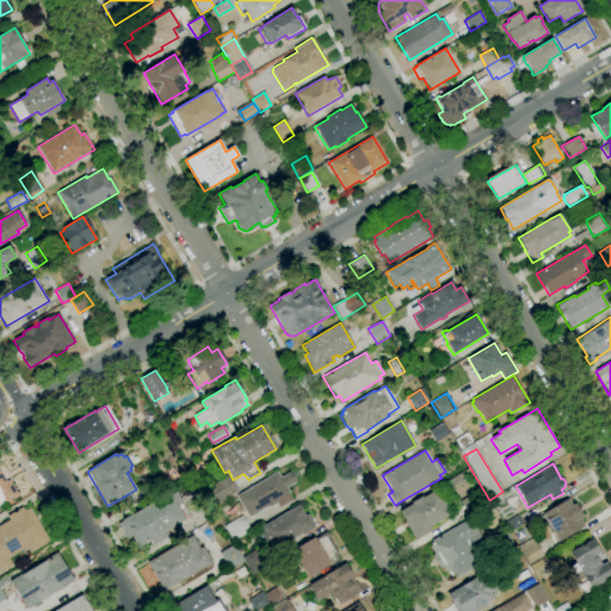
[(0,470),(6,481),(10,480),(19,495),(5,504),(0,506),(0,470)]
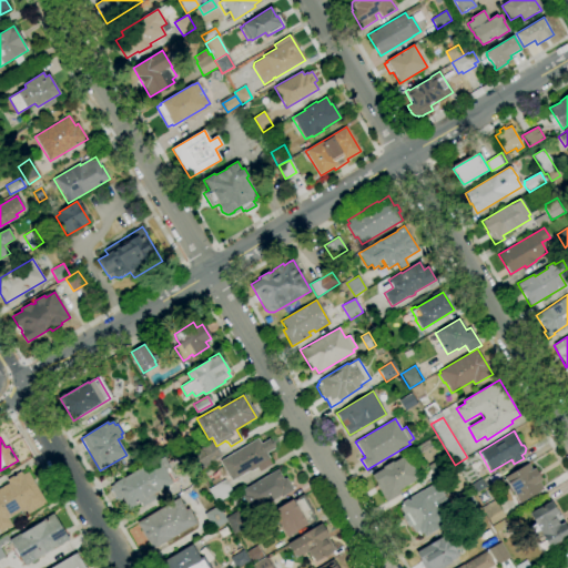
[(232,482),(220,460),(257,438),(261,444),(269,439),(274,448),(266,453),(270,458),(269,459),(272,465),(260,472),(257,468),(251,472),(247,472),(232,482)]
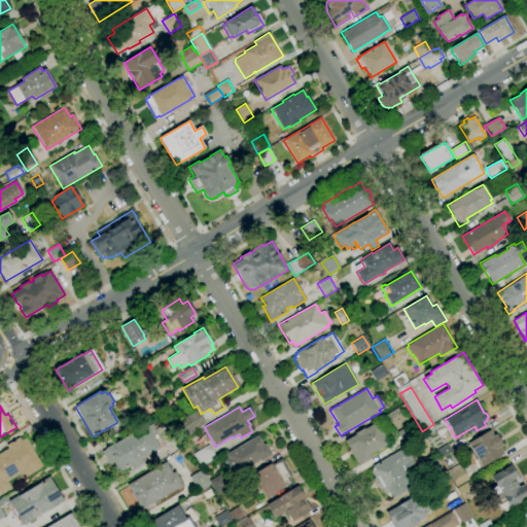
[(131,427),(125,417),(137,410),(143,420),(131,427)]
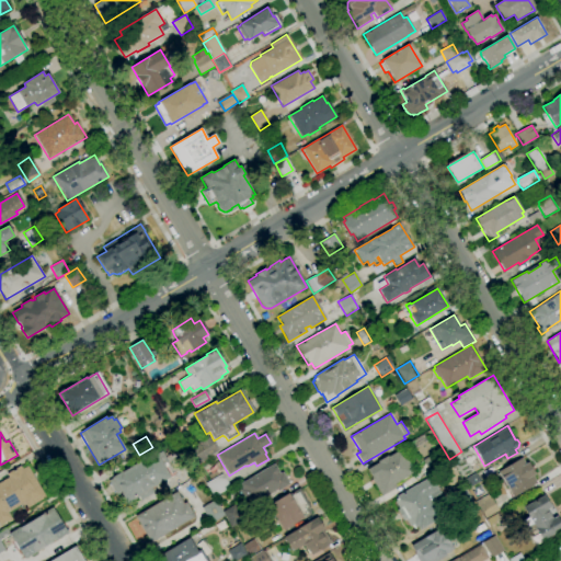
[(196,466),(187,450),(198,444),(210,437),(219,453),(207,459),(196,466)]
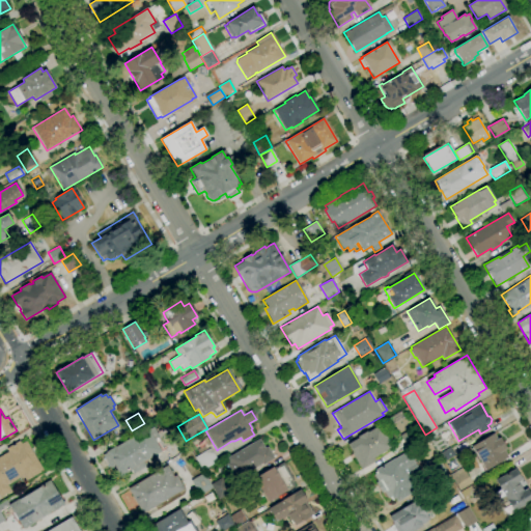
[(361,470),(352,453),(353,453),(347,445),(348,444),(348,443),(358,438),(357,438),(367,431),(367,432),(380,425),(392,447),(373,458),(375,462),(361,470)]
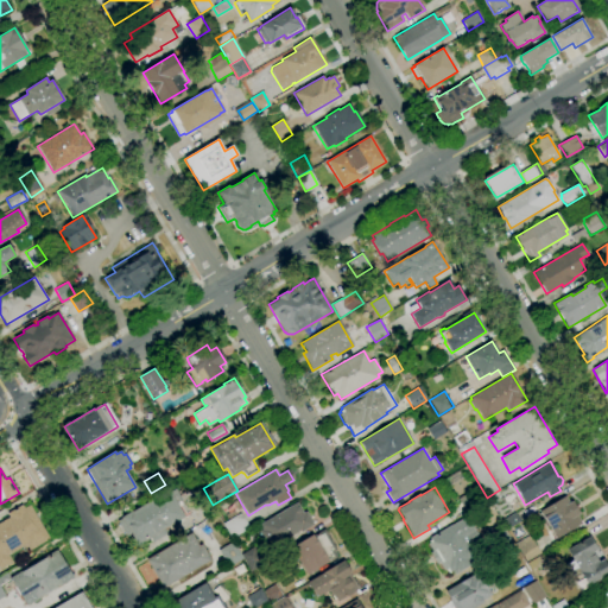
[(466,511),(457,499),(476,487),(483,500),(466,511)]
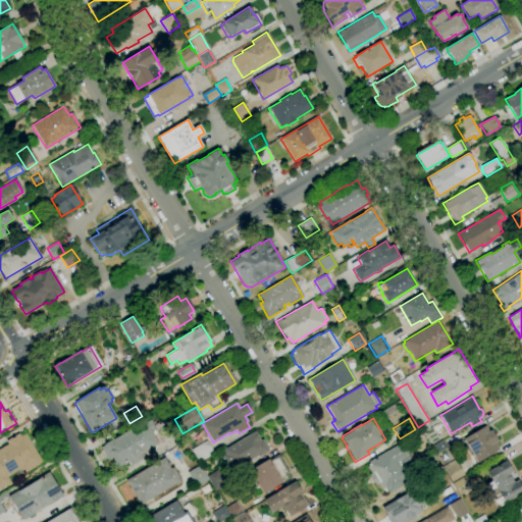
[(118,469),(112,459),(113,459),(113,458),(108,460),(101,447),(104,445),(104,444),(113,438),(114,438),(145,421),(146,423),(151,420),(156,429),(153,431),(154,433),(153,434),(158,444),(141,454),(143,459),(131,466),(128,462),(127,462),(127,463),(118,469)]
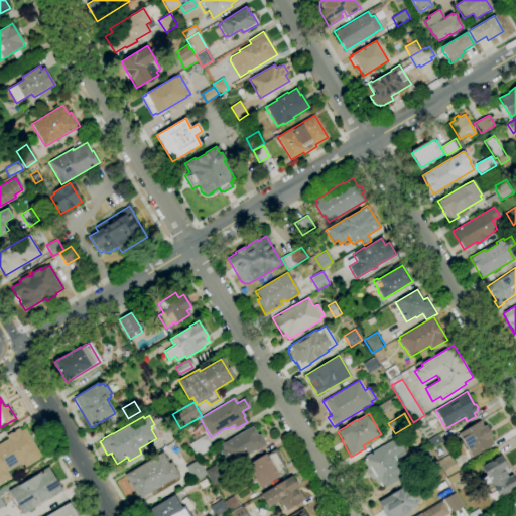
[(472,458),(468,450),(466,446),(463,447),(457,437),(459,435),(458,434),(480,420),(484,426),(486,425),(493,436),(492,436),(493,437),(491,438),(494,444),(472,458)]
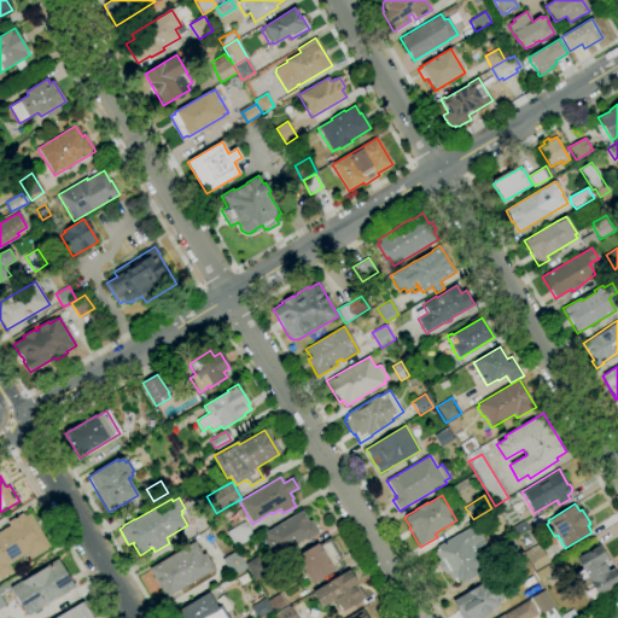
[(278,557),(264,534),(302,511),(308,522),(312,520),(319,534),(305,541),(305,540),(278,557)]
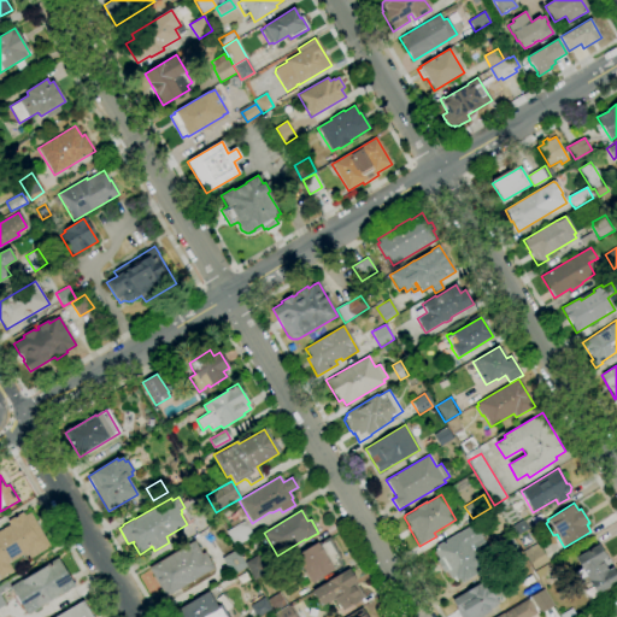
[(0,577),(0,530),(10,526),(7,521),(22,512),(24,516),(30,512),(51,547),(30,558),(28,553),(24,556),(23,554),(9,564),(12,570),(0,577)]
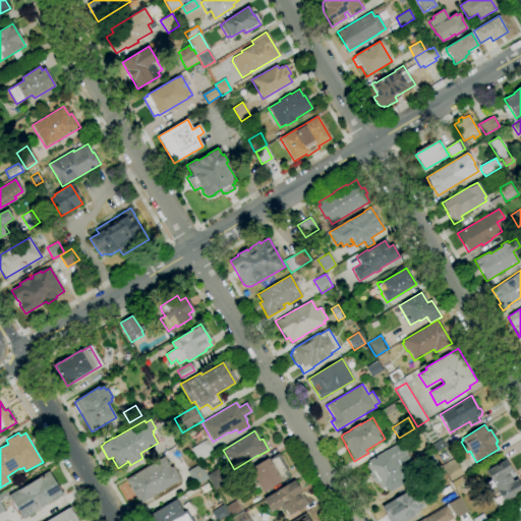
[(198,462),(190,449),(206,440),(214,453),(198,462)]
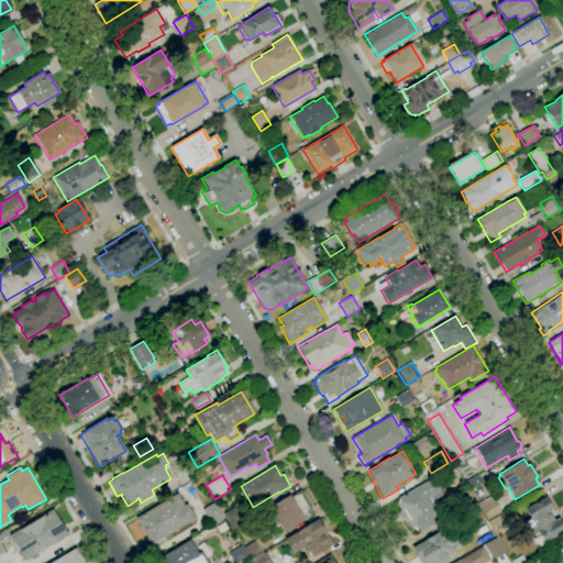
[(471,489),(466,482),(476,475),(482,483),(471,489)]
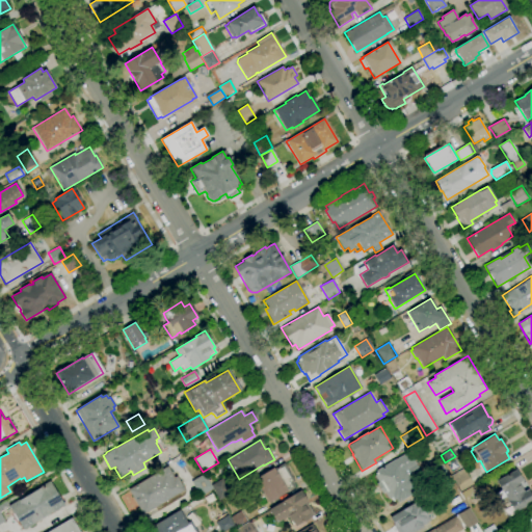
[(391,500),(391,499),(389,500),(384,493),(382,495),(376,483),(378,482),(374,475),(376,474),(375,473),(376,472),(375,471),(408,451),(414,459),(426,481),(393,501),(393,499),(391,500)]
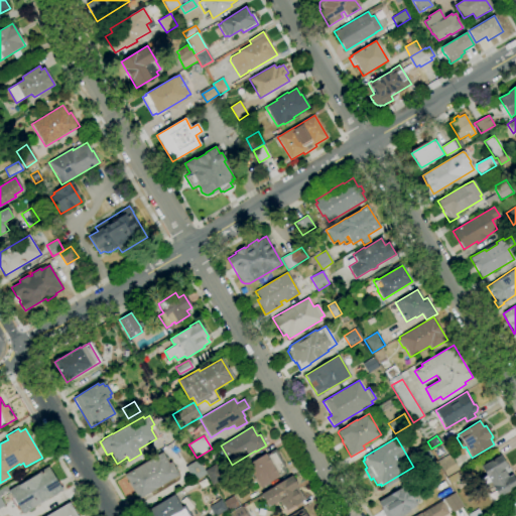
[(261,488),(247,465),(265,454),(266,455),(275,449),(285,467),(283,469),(286,473),(277,478),(261,488)]
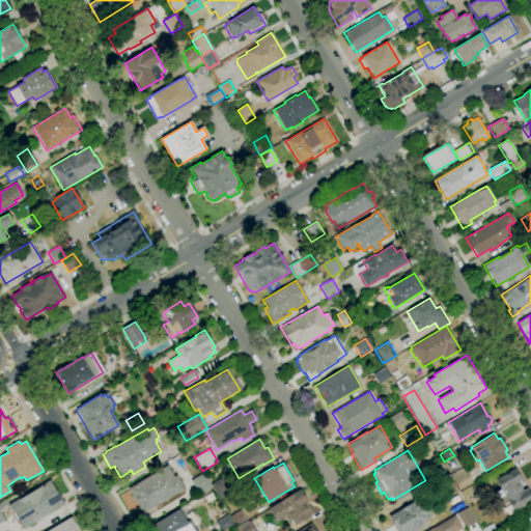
[(143,513),(128,488),(167,466),(174,477),(176,475),(185,490),(143,513)]
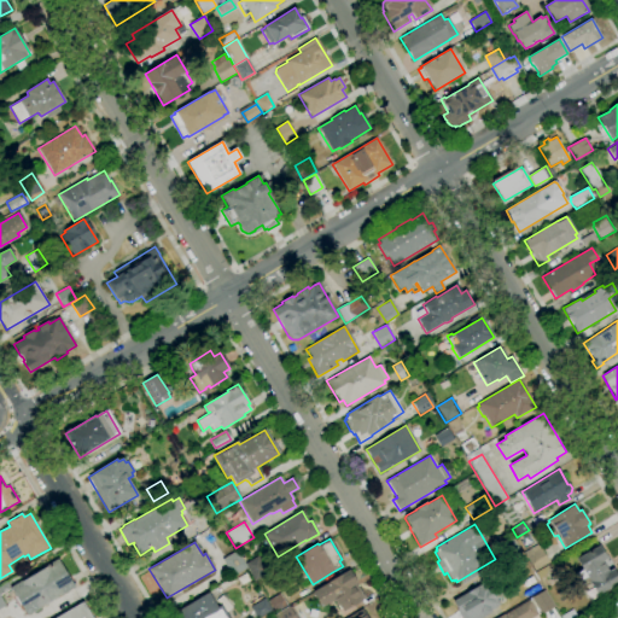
[(535,571),(524,553),(538,544),(549,563),(535,571)]
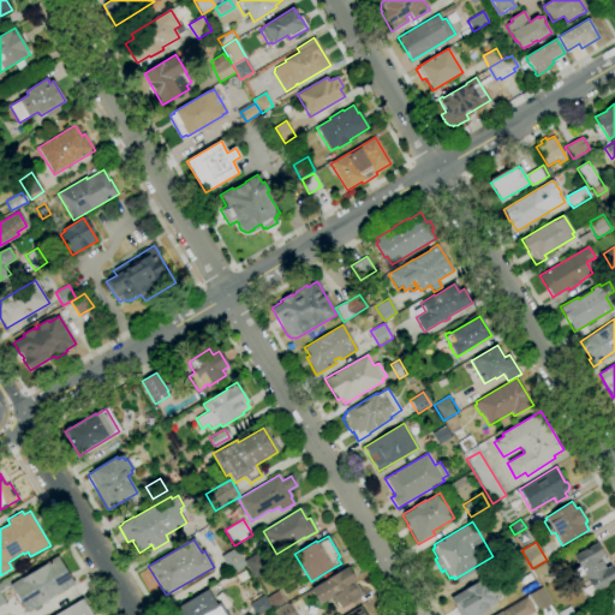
[(614,580),(595,592),(573,556),(596,543),(604,556),(599,559),(605,569),(610,566),(614,573),(614,580)]
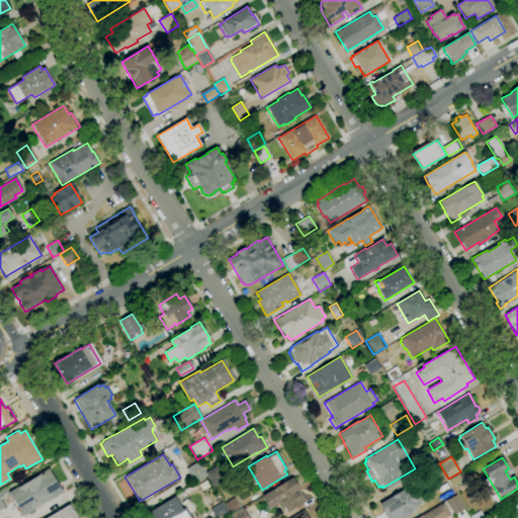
[(194,484),(186,468),(198,461),(207,477),(194,484)]
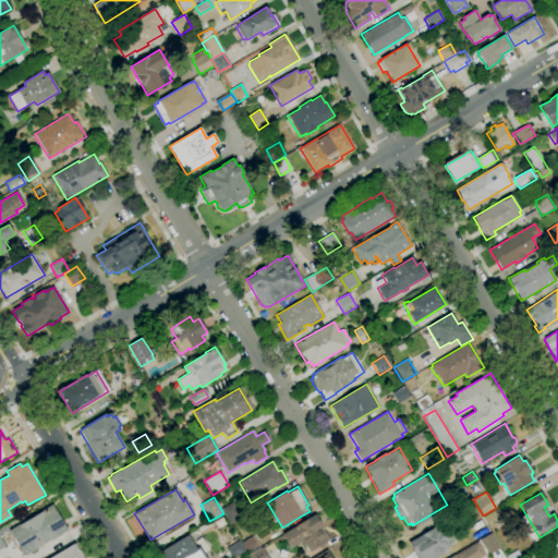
[(232,501),(220,508),(230,523),(241,517),(232,501)]
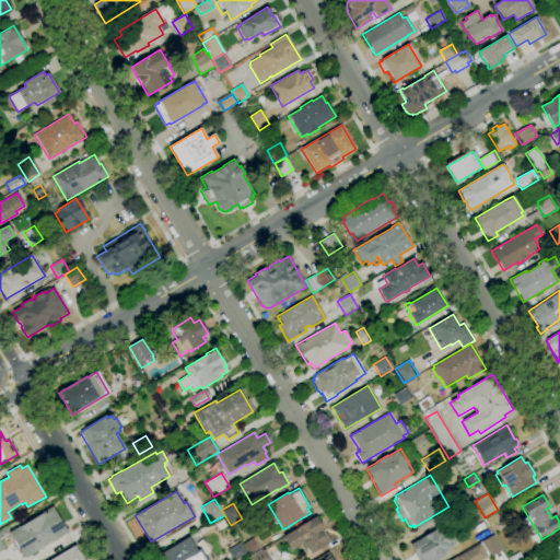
[(10,532),(19,526),(20,527),(43,513),(53,506),(68,533),(55,539),(54,538),(36,549),(37,550),(24,558),(10,534),(9,533),(10,532)]
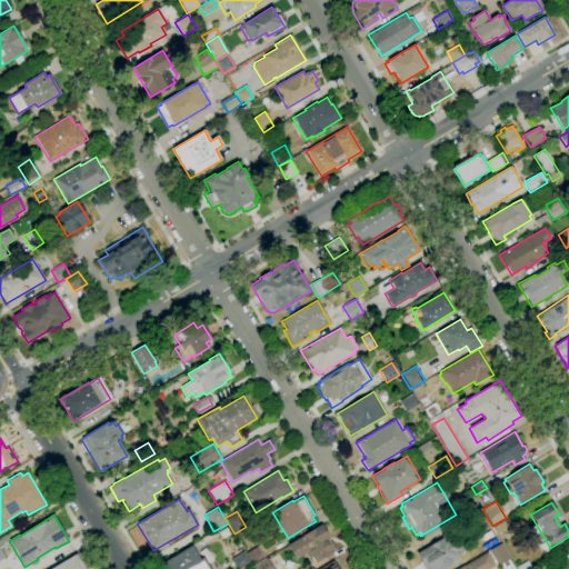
[(316,563),(312,557),(310,558),(308,552),(297,559),(288,545),(322,525),(329,537),(328,538),(336,551),(316,563)]
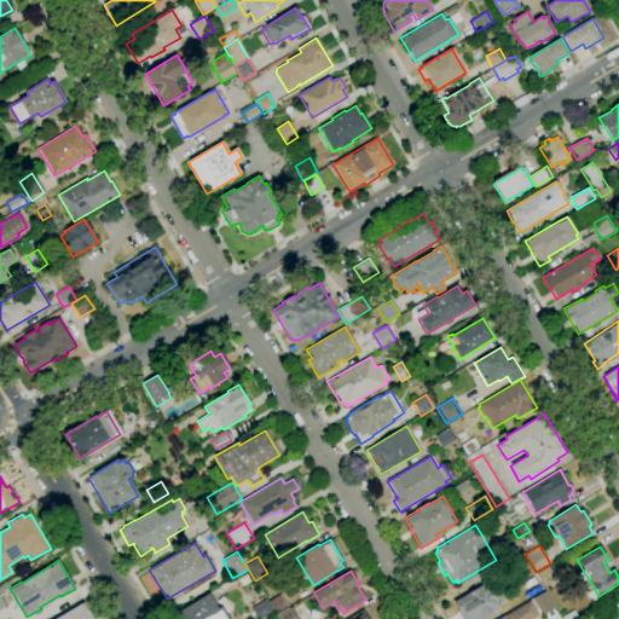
[(0,586),(7,583),(11,588),(10,589),(11,590),(0,596),(0,586)]
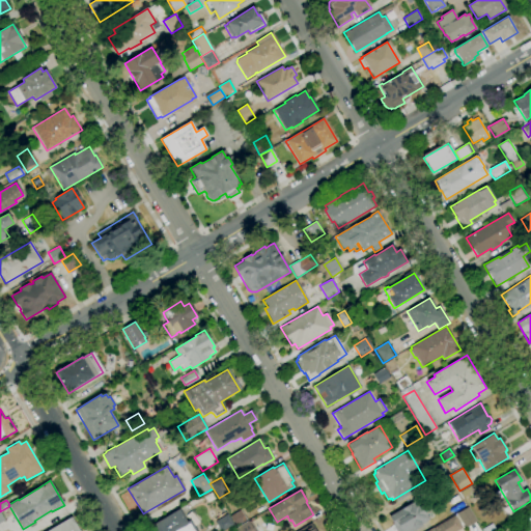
[(413,530),(395,530),(392,525),(393,524),(389,516),(401,509),(400,508),(409,503),(410,504),(416,500),(419,504),(420,504),(426,514),(426,515),(429,521),(421,525),(422,526),(413,530)]
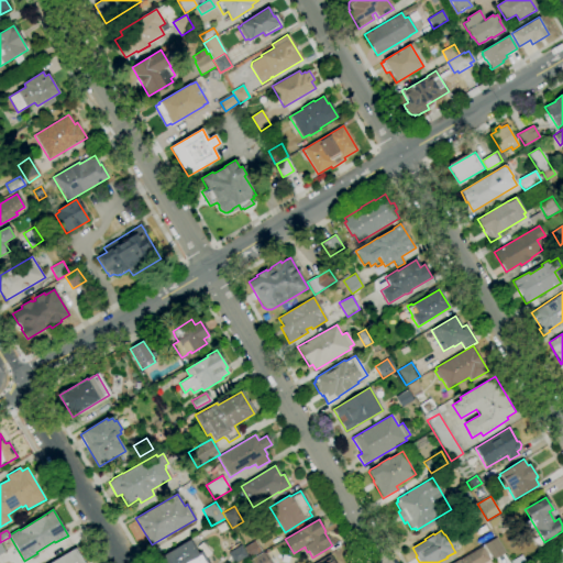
[(494,560),(484,544),(495,538),(505,553),(494,560)]
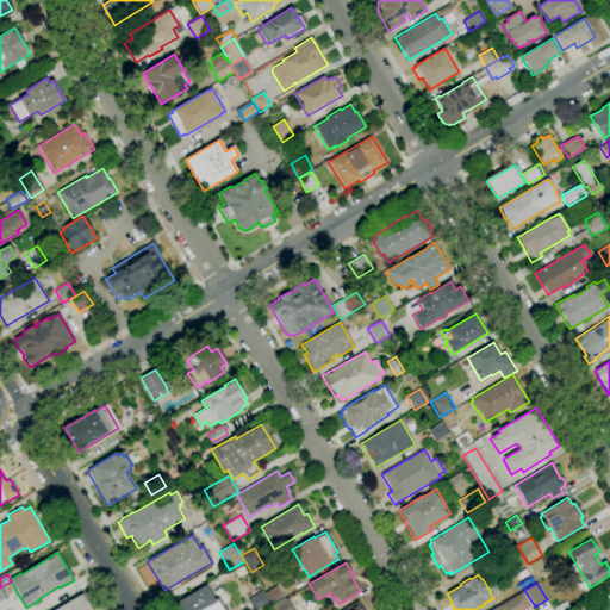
[(178,609),(174,604),(205,585),(215,599),(218,598),(225,609),(178,609)]
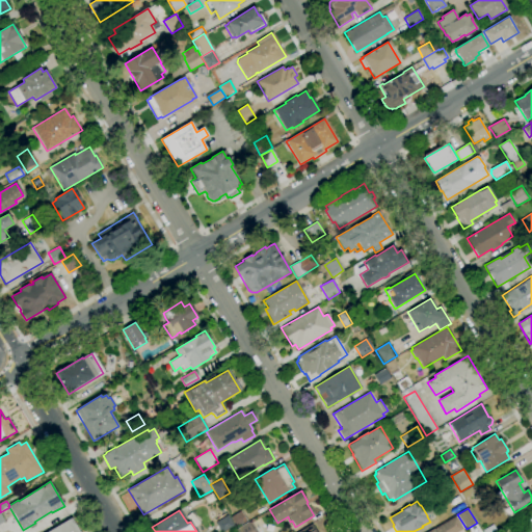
[(237,527),(231,517),(241,511),(247,521),(237,527)]
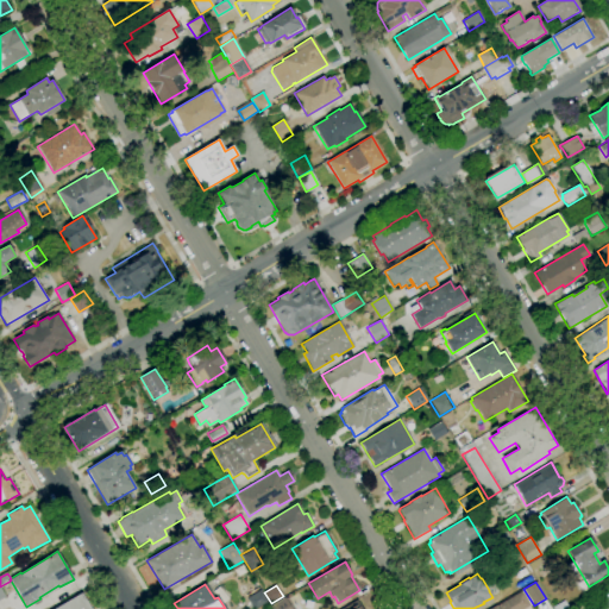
[(253,608),(246,598),(261,590),(268,601),(253,608)]
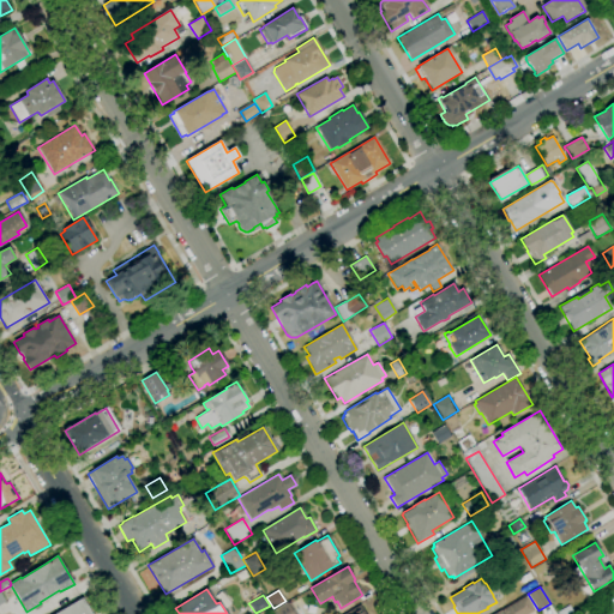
[(493,613),(500,611),(501,612),(525,596),(535,611),(528,613),(493,613)]
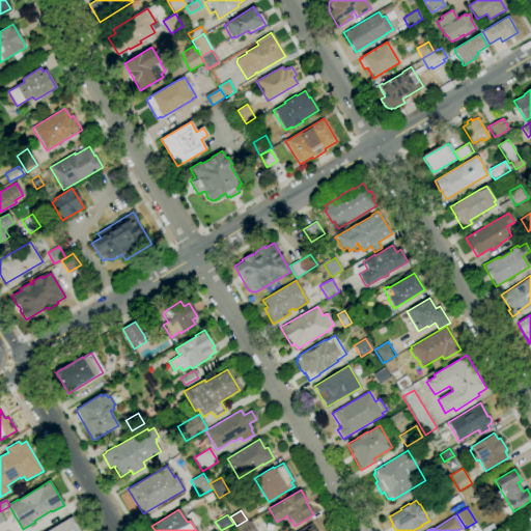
[(48,530),(71,518),(79,530),(48,530)]
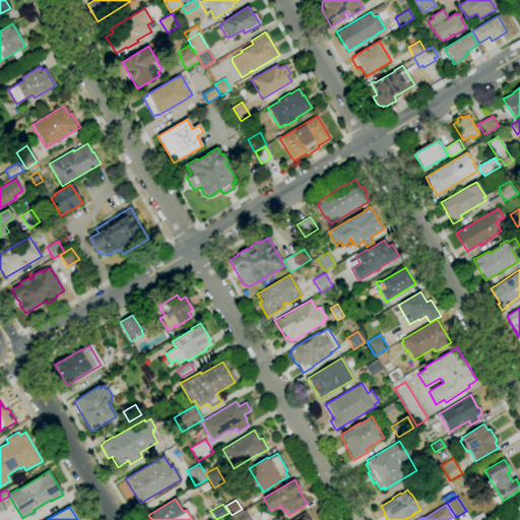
[(322,519),(317,508),(289,519),(322,519)]
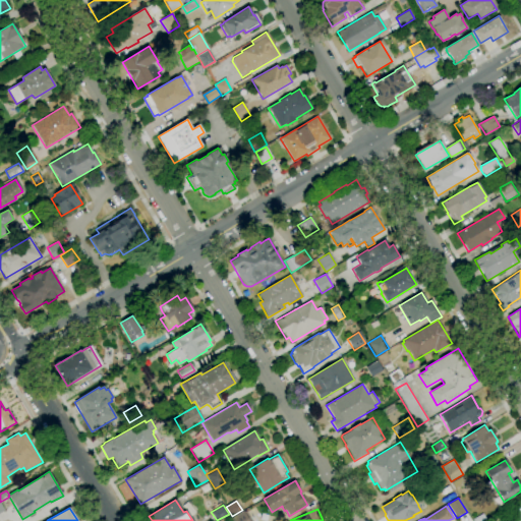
[(233,520),(232,518),(244,510),(250,520),(233,520)]
